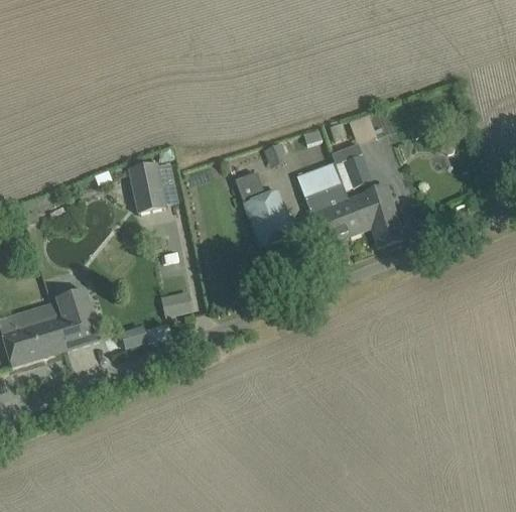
[(355,122),(364,140),(380,132),(372,114),(355,122)]
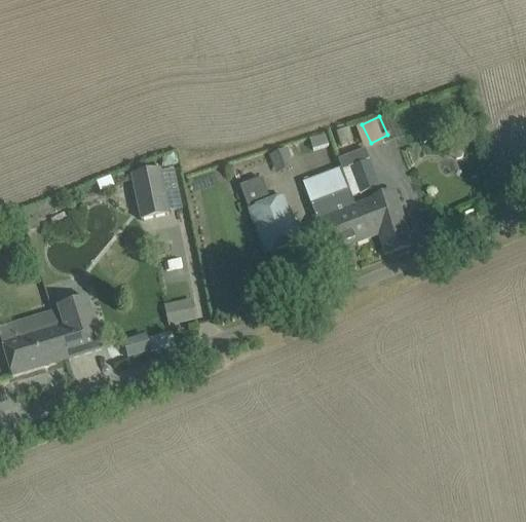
[(349,125),(337,129),(341,144),(353,140),(349,125)]
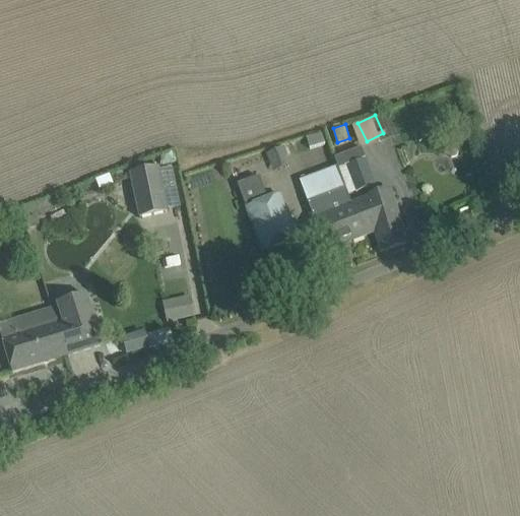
[(266,150),(273,170),(291,162),(283,143),(266,150)]
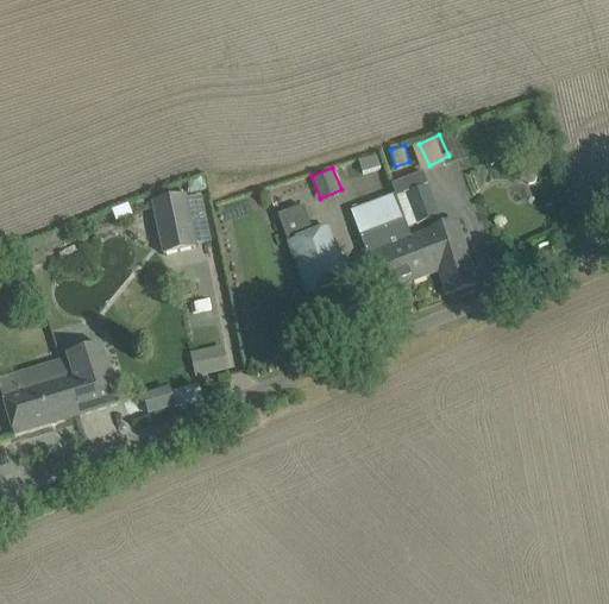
[(427,182),(403,192),(415,221),(439,212),(427,182)]
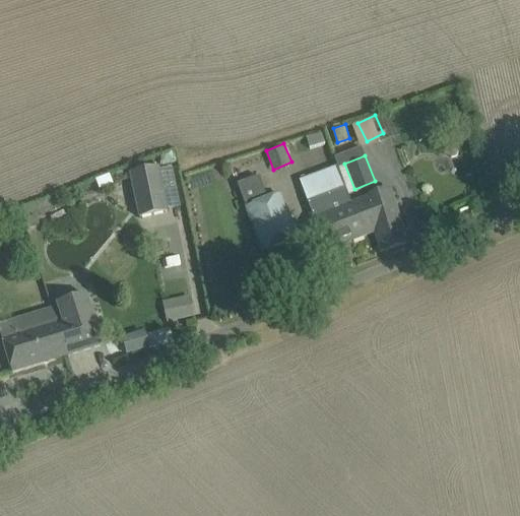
[(158,164),(129,170),(138,215),(168,209),(158,164)]
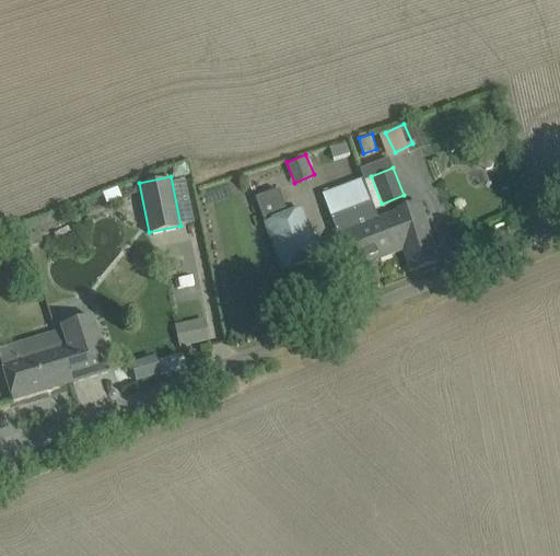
[(301,206),(288,211),(278,186),(255,195),(283,268),(319,254),(301,206)]
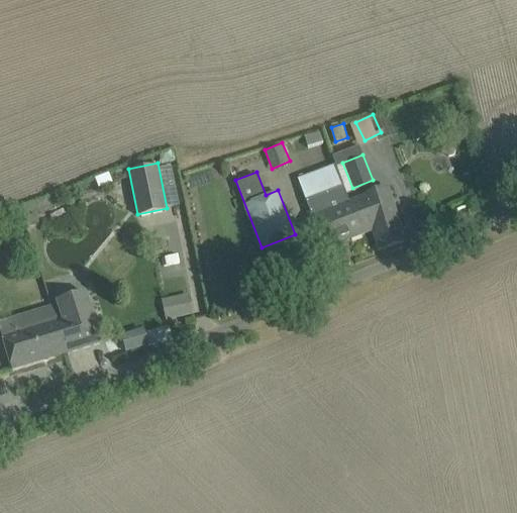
[(332,188),(304,199),(318,235),(317,236),(318,237),(319,237),(323,247),(363,231),(351,199),(348,200),(345,191),(343,184),(332,188)]
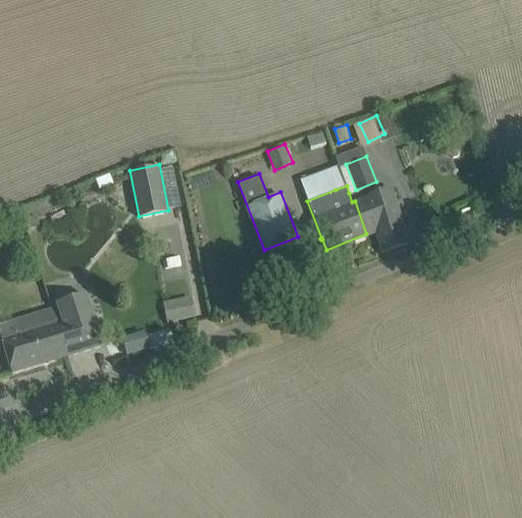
[(382,250),(408,241),(392,188),(355,201),(366,234),(375,229),(382,250)]
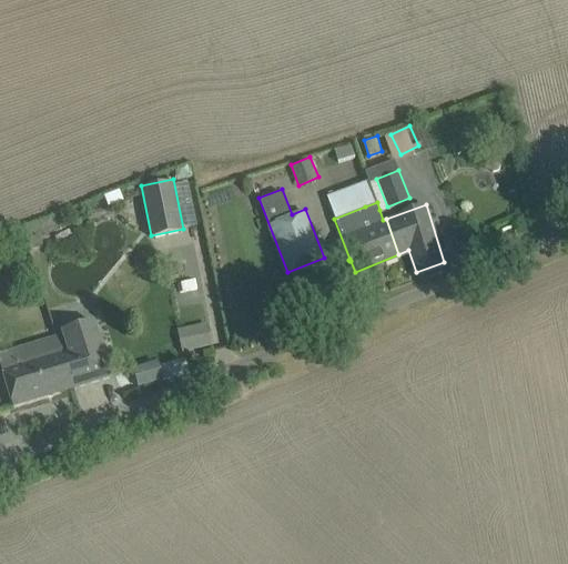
[(61,349),(72,385),(111,374),(93,318),(62,328),(68,346),(61,349)]
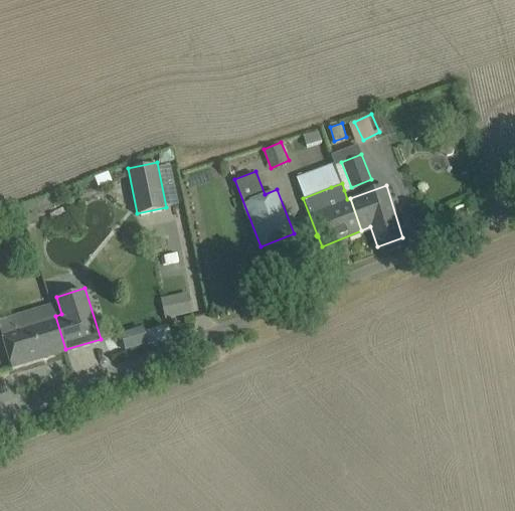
[(191,290),(164,294),(167,314),(194,311),(191,290)]
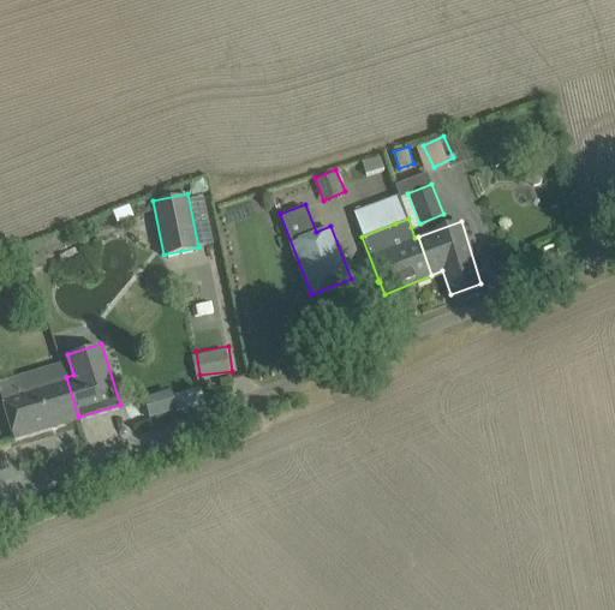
[(78,417),(66,377),(1,398),(7,414),(15,437),(78,417)]
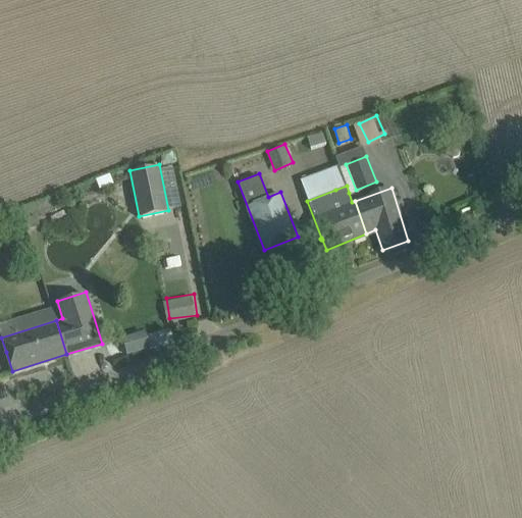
[(126,334),(131,350),(155,344),(151,328),(126,334)]
